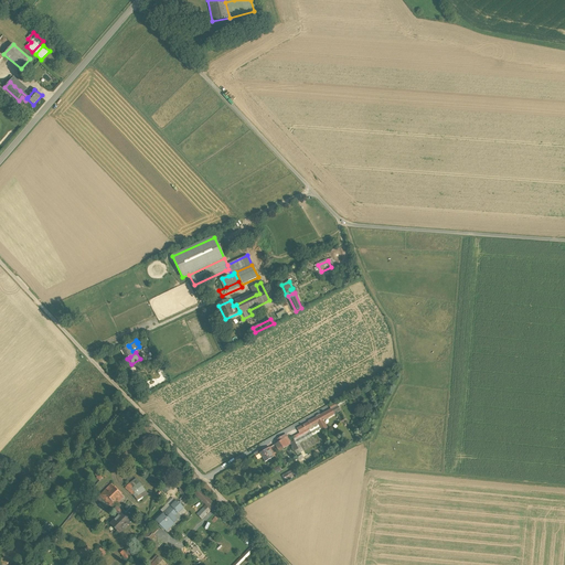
[(298,428),(300,433),(317,424),(321,432),(327,428),(322,420),(334,414),(331,409),(298,428)]
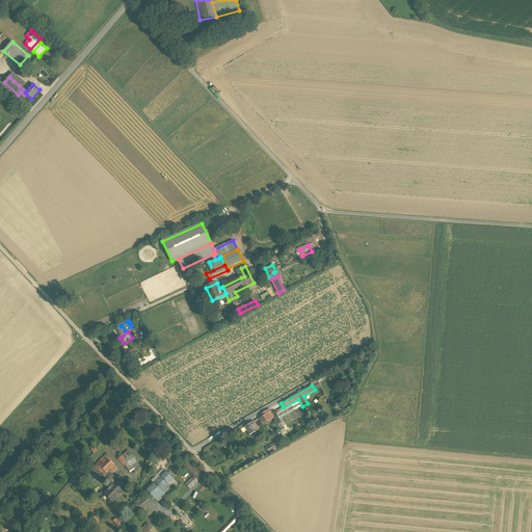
[(302,406),(298,399),(274,413),(276,416),(281,423),(285,430),(288,428),(282,418),(302,406)]
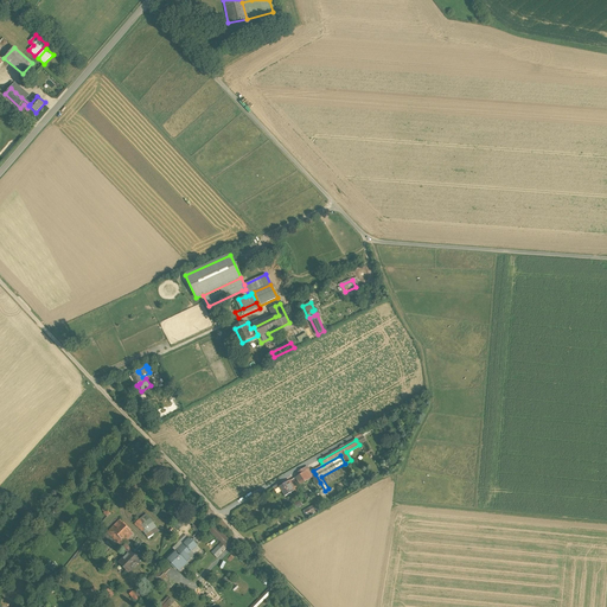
[(299,475),(295,478),(299,484),(312,477),(308,471),(299,475)]
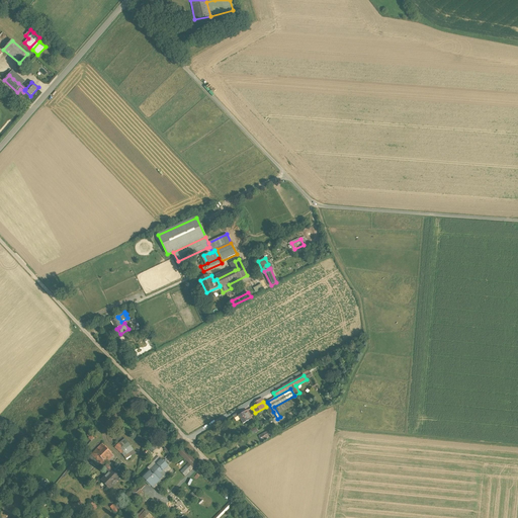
[(241,415),(239,416),(243,423),(251,419),(247,411),(241,415)]
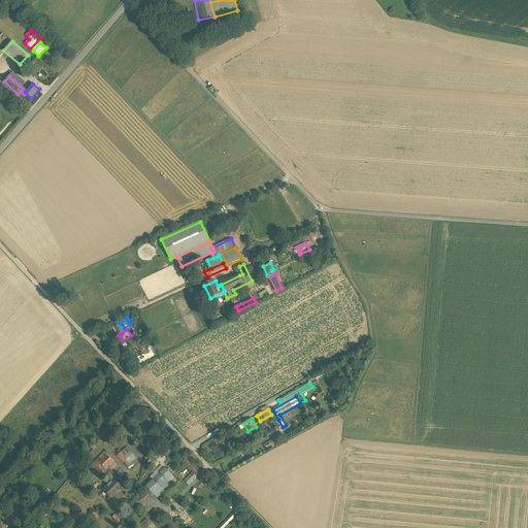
[(264,444),(267,451),(277,444),(274,439),(264,444)]
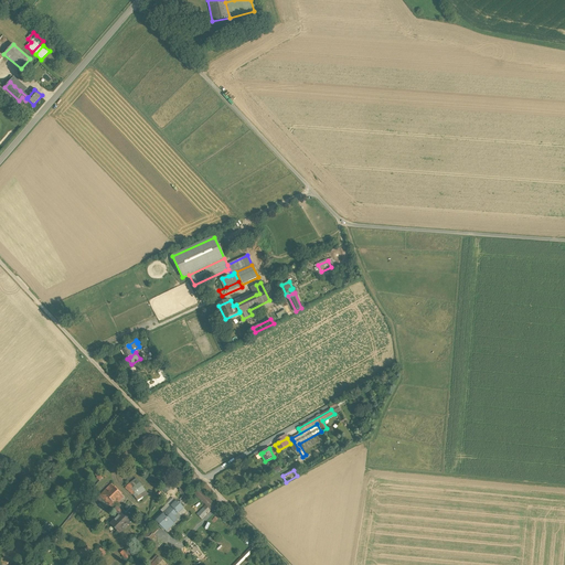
[(139,483),(136,479),(126,488),(134,497),(137,500),(140,498),(141,499),(147,494),(139,483)]
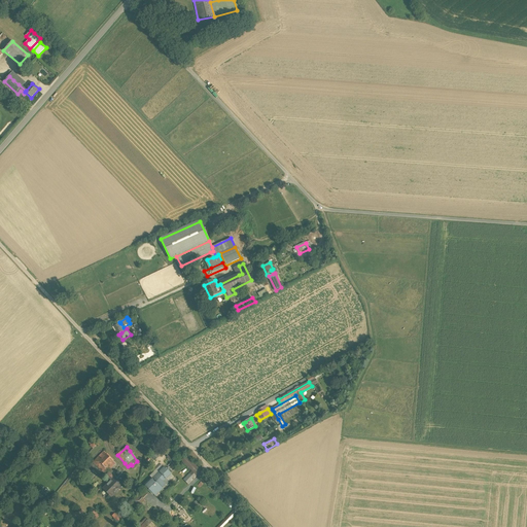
[(157,450),(151,456),(155,460),(160,457),(159,456),(162,453),(157,450)]
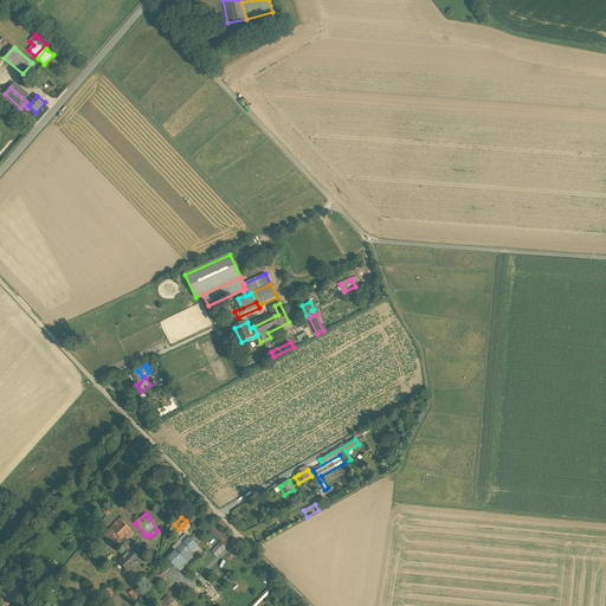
[(133,534),(120,520),(108,532),(117,542),(121,545),(123,542),(133,534)]
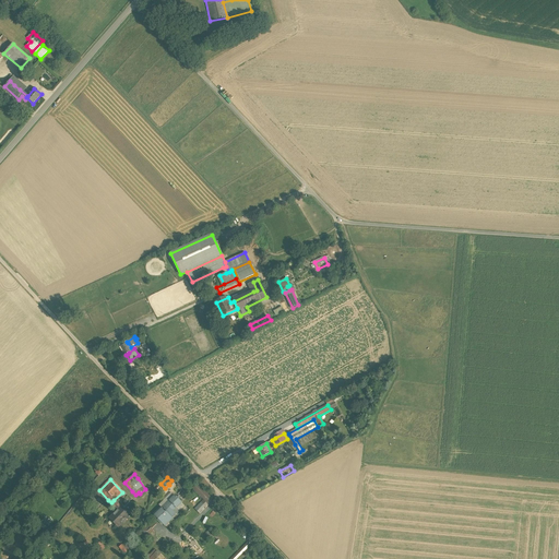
[(197,484),(192,489),(203,500),(209,506),(213,500),(197,484)]
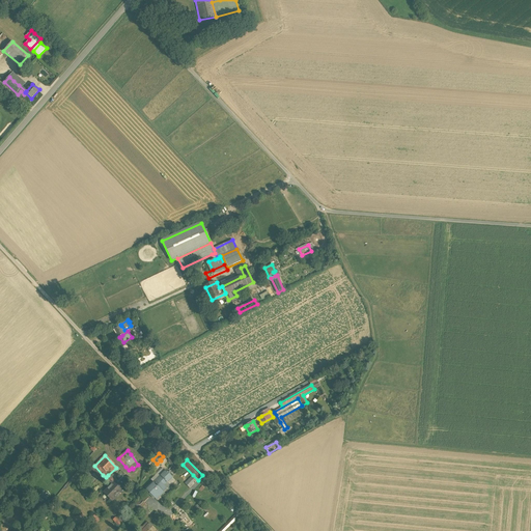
[(179,471),(174,465),(167,473),(171,477),(172,478),(179,471)]
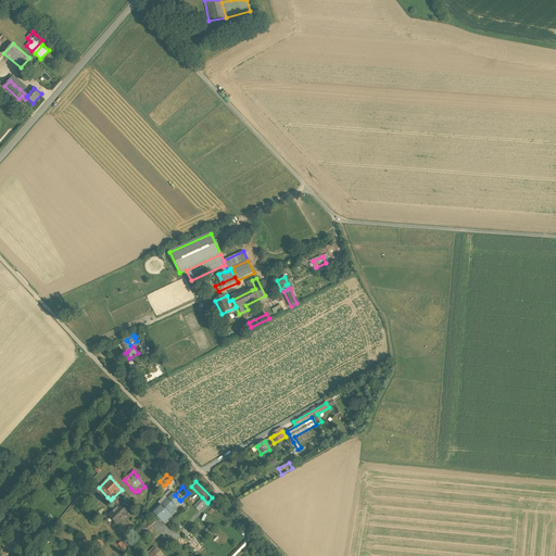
[(108,497),(99,488),(95,492),(104,501),(108,497)]
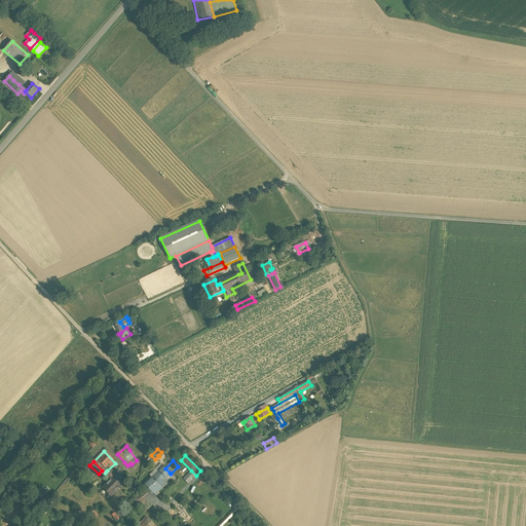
[(158,472),(163,466),(161,464),(154,472),(156,474),(158,472)]
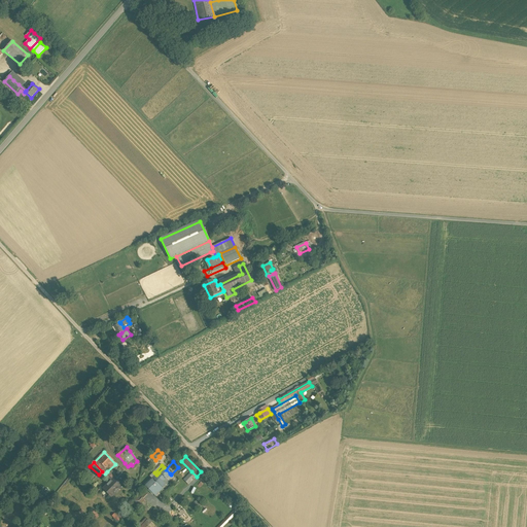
[(166,469),(164,467),(159,472),(166,479),(170,473),(166,469)]
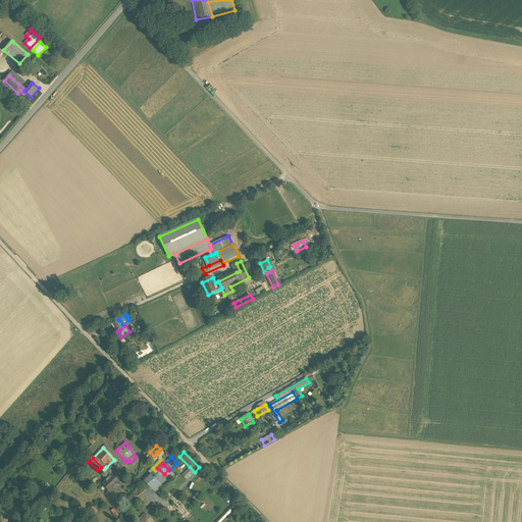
[(187,479),(195,472),(190,467),(181,474),(187,479)]
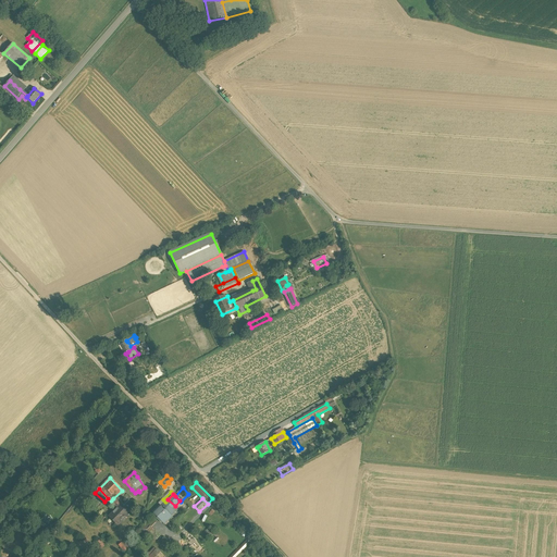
[(175,506),(168,499),(165,502),(161,507),(171,517),(172,517),(175,512),(172,509),(175,506)]
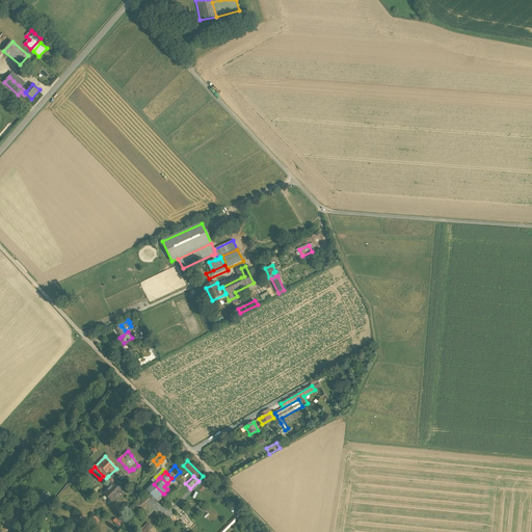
[(173,479),(171,478),(167,483),(164,486),(167,489),(168,490),(176,482),(173,479)]
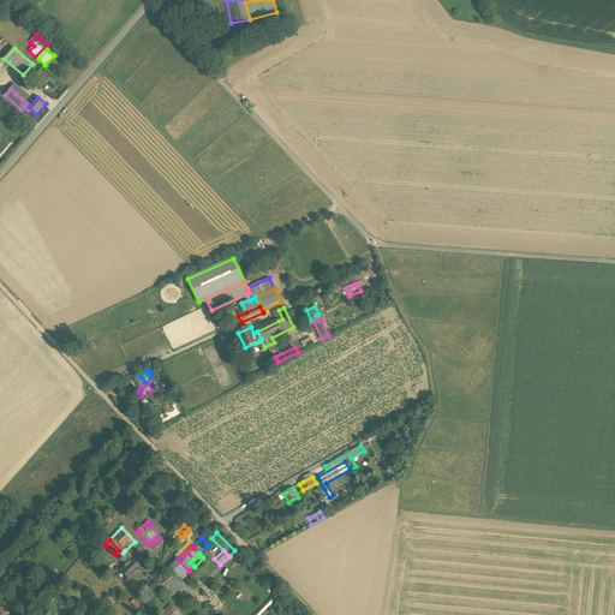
[(136,562),(132,559),(130,561),(120,571),(130,579),(143,567),(137,561),(136,562)]
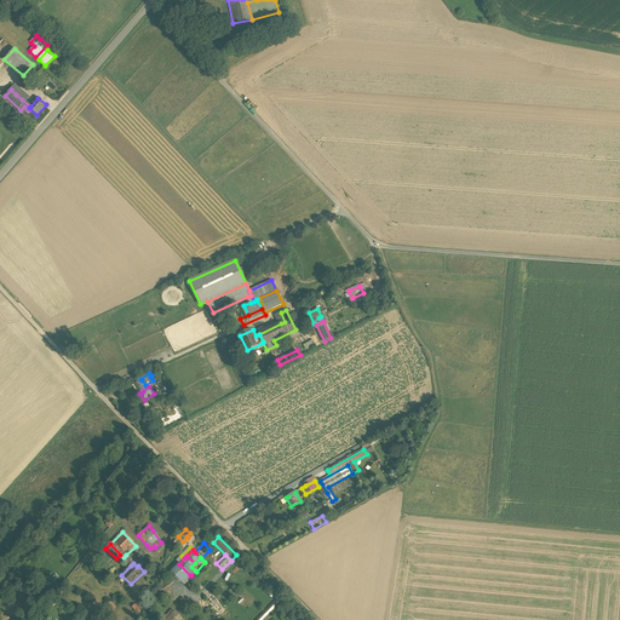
[(190,575),(179,564),(171,573),(183,584),(188,578),(190,575)]
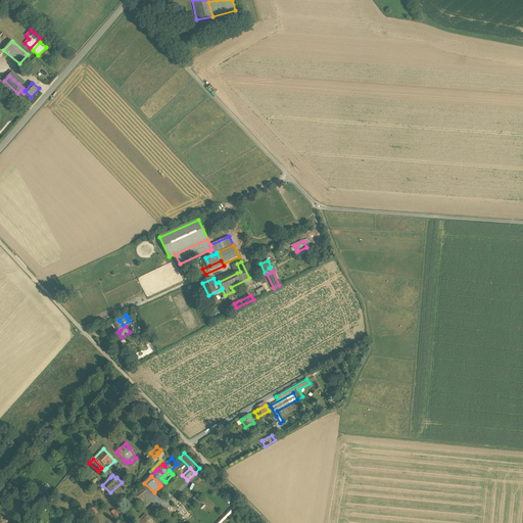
[(172,495),(161,485),(160,485),(158,487),(170,498),(172,495)]
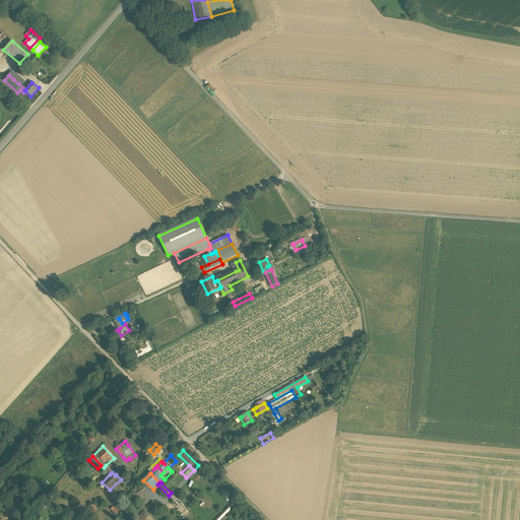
[(139,493),(137,490),(131,496),(141,506),(147,500),(139,493)]
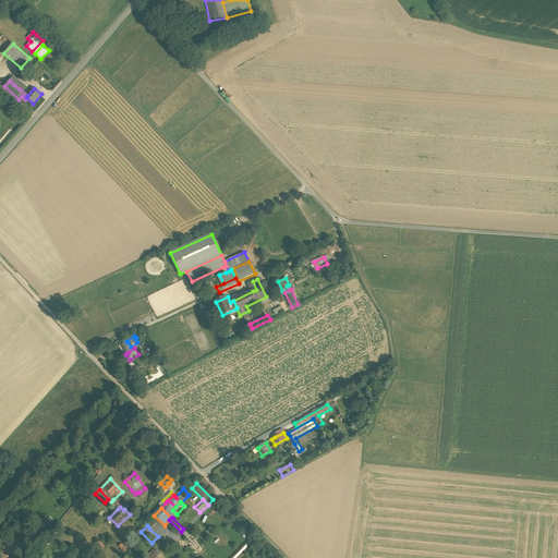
[(230,557),(237,557),(252,543),(249,540),(230,557)]
